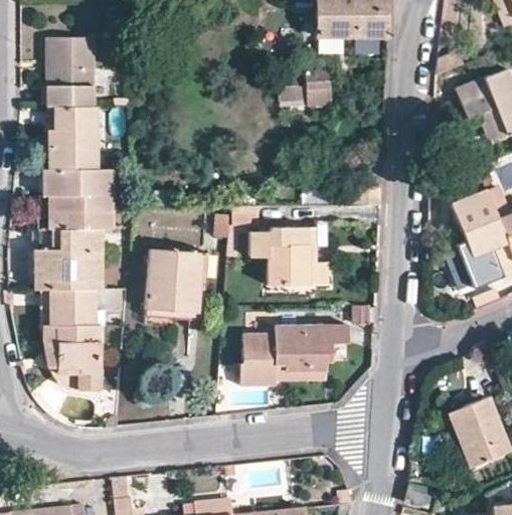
[(389,37),(389,0),(314,0),(316,37),(389,37)]
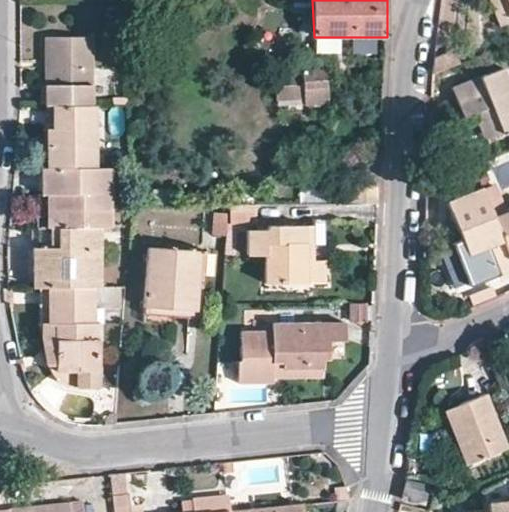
[(490,0),(500,24),(508,21),(508,0),(490,0)]
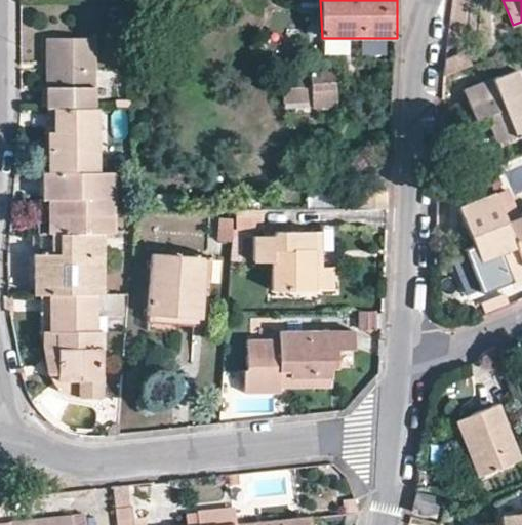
[(47,38),(47,84),(55,84),(55,65),(52,65),(52,38),(47,38)]
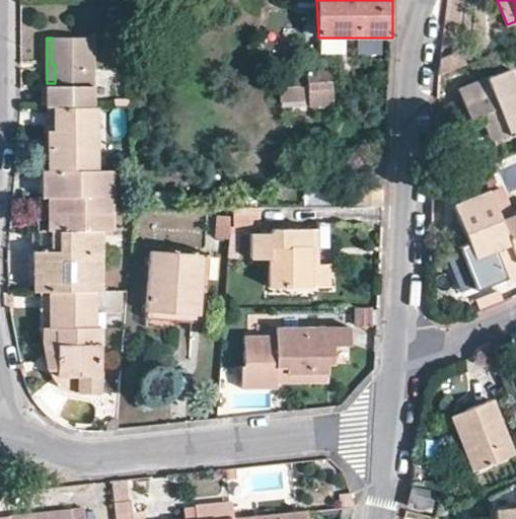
[(47,83),(47,107),(55,107),(92,106),(93,38),(52,38),(52,64),(55,64),(55,83),(47,83)]
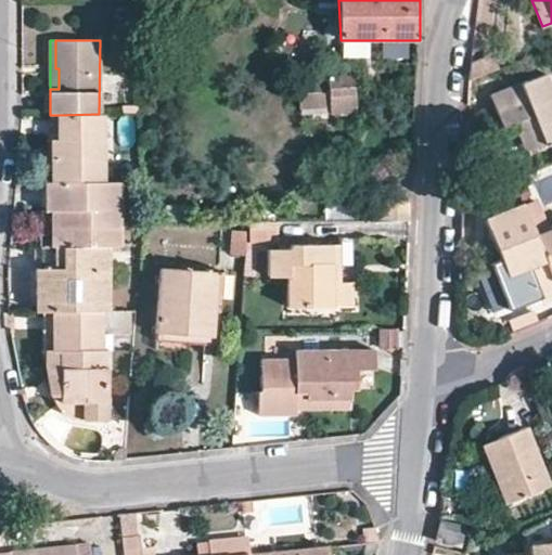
[(499,68),(493,53),(473,61),(472,64),(471,79),(499,68)]
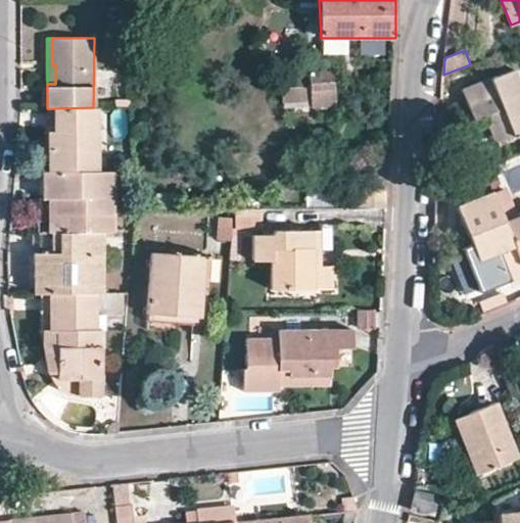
[(519,78),(516,69),(463,90),(477,127),(488,123),(495,141),(519,131),(519,78)]
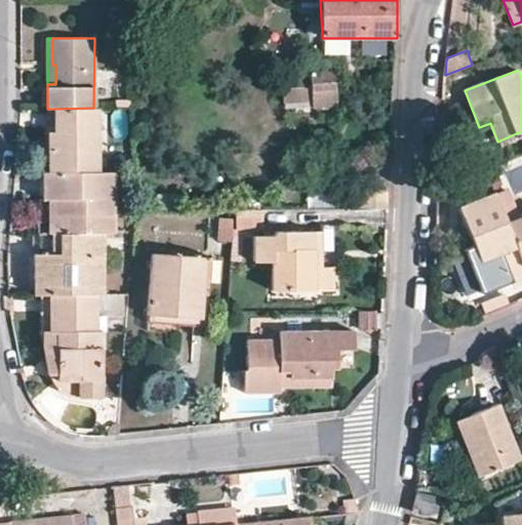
[(289,109),(332,109),(332,74),(280,74),(280,102),(289,102),(289,109)]
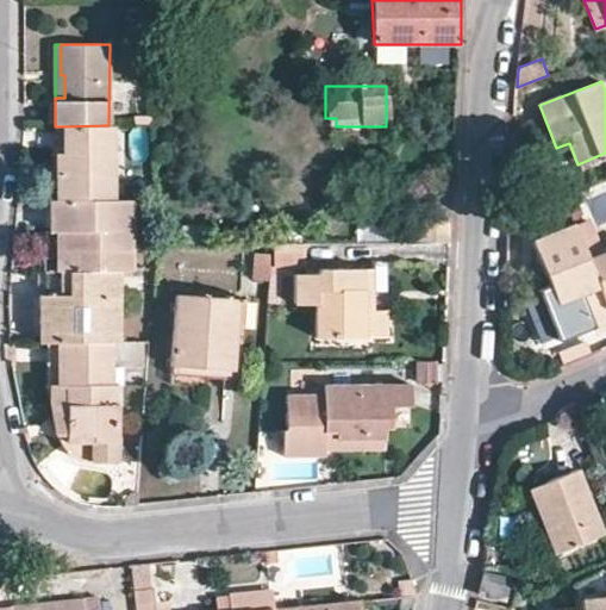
[(457,123),(458,101),(448,101),(447,122),(457,123)]
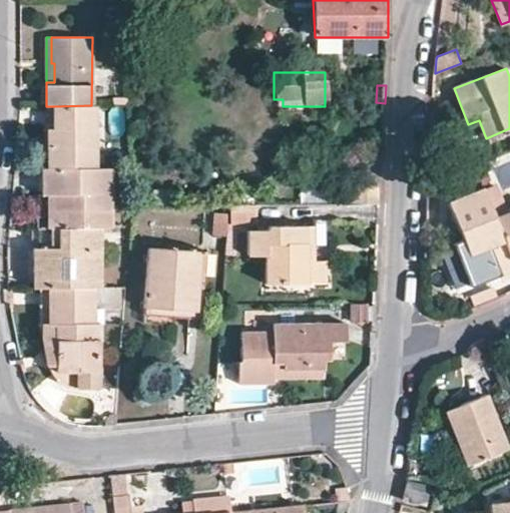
[(96,105),(91,105),(54,106),(54,128),(48,127),(46,148),(58,149),(56,170),(96,169),(96,105)]
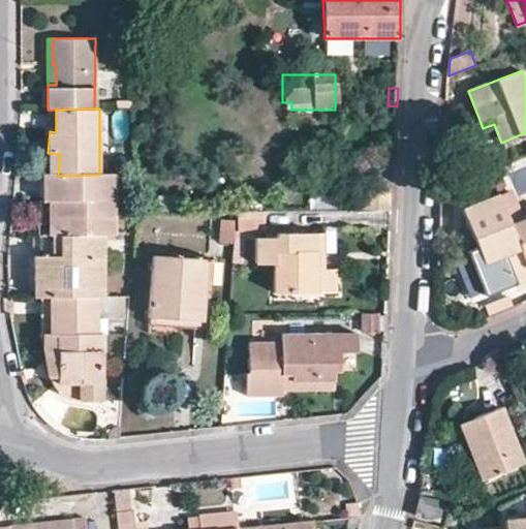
[(40,176),(44,176),(58,176),(60,154),(48,153),(50,131),(56,132),(56,110),(48,110),(40,176)]
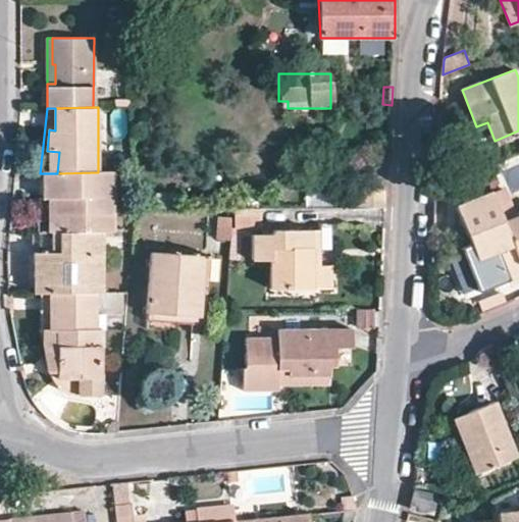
[(501,185),(494,166),(484,170),(491,189),(501,185)]
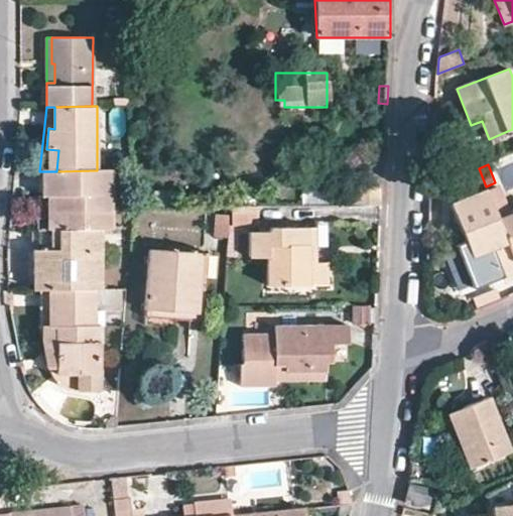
[(68,230),(103,229),(114,229),(113,169),(97,170),(56,171),(43,171),(45,200),(54,200),(54,213),(68,213),(68,230)]
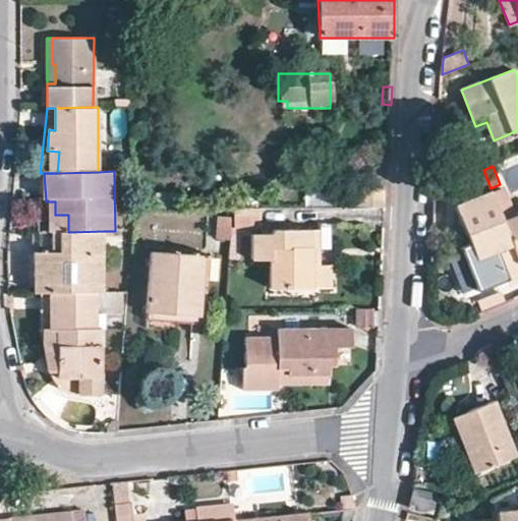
[(493,192),(504,221),(517,216),(507,187),(493,192)]
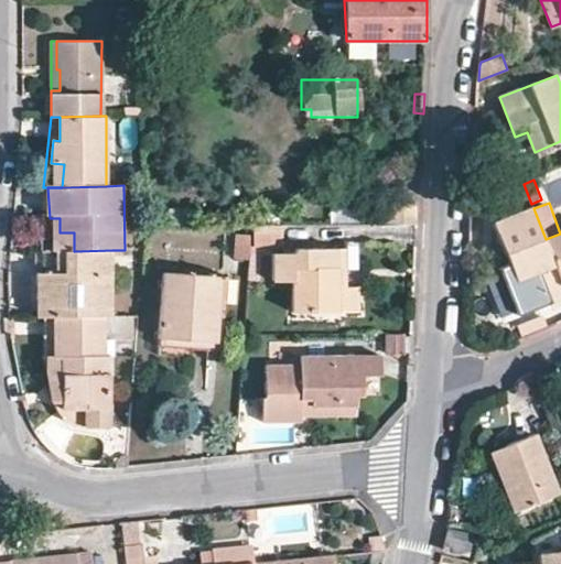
[(499,269),(517,315),(560,297),(560,278),(546,239),(533,209),(495,224),(510,263),(499,269)]
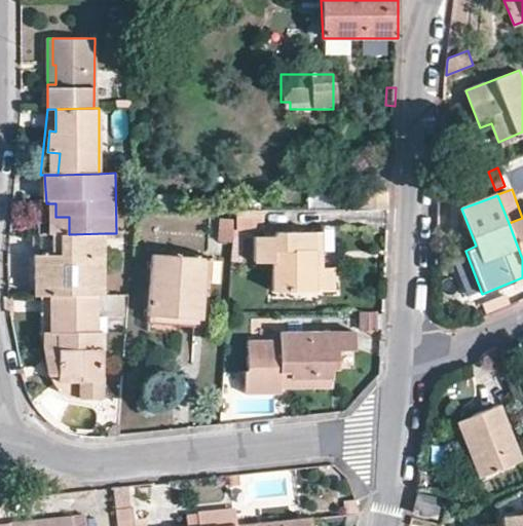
[(55,222),(55,217),(55,203),(46,203),(40,202),(40,222),(53,222),(55,222)]
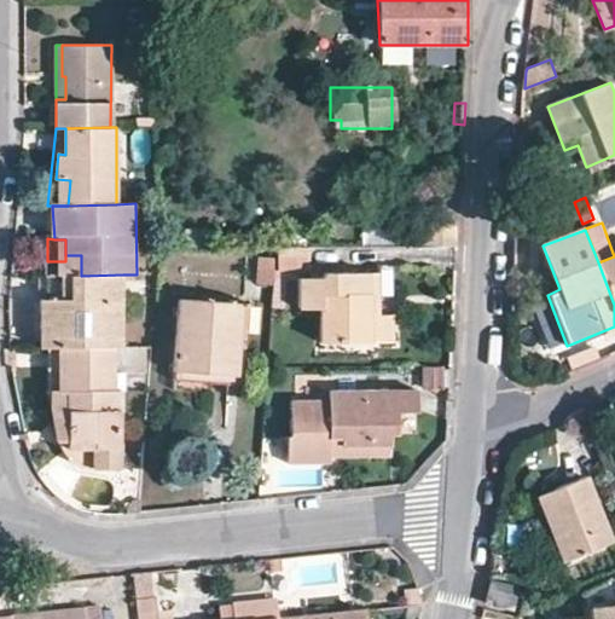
[(277,266),(278,247),(260,247),(260,282),(276,282),(277,266)]
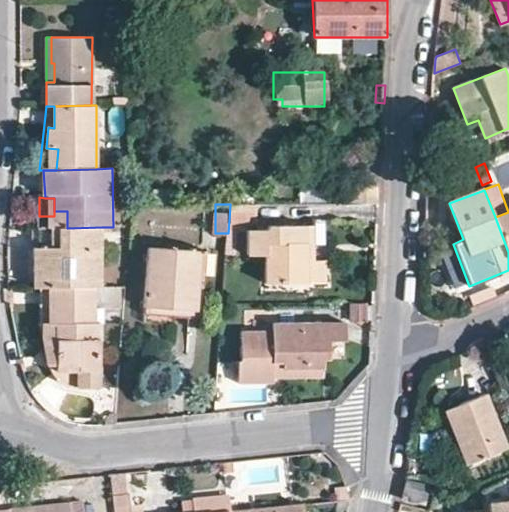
[(255,204),(230,204),(229,220),(256,220),(255,204)]
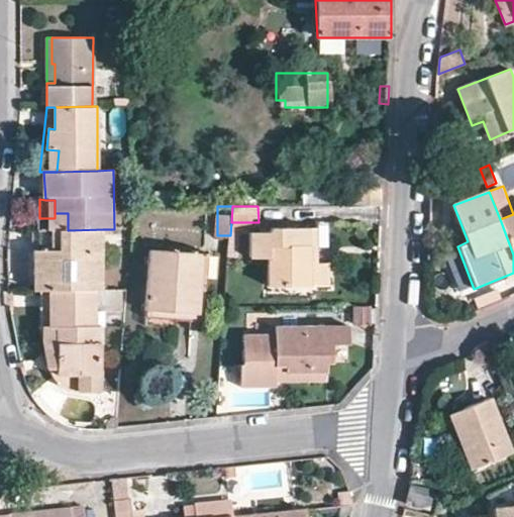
[(54,230),(68,230),(68,213),(55,213),(55,218),(53,218),(54,230)]
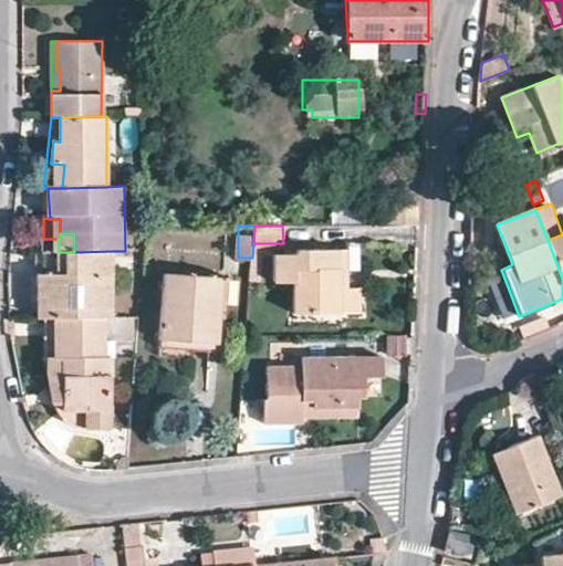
[(562,234),(548,240),(562,279),(562,234)]
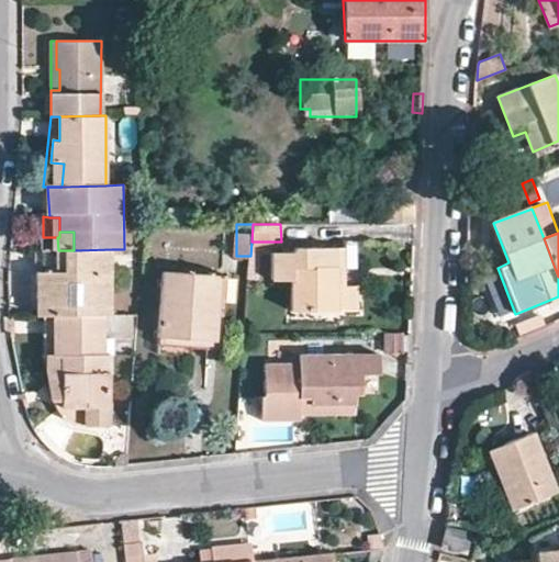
[(292,278),(292,310),(347,308),(347,282),(336,282),(336,244),(297,245),(293,251),(274,251),(274,278),(292,278)]
